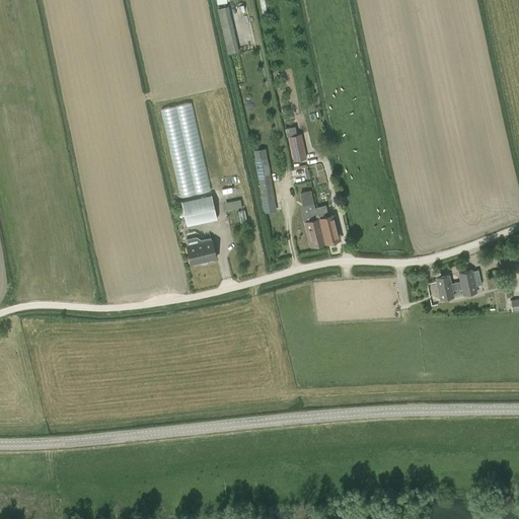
[(228,54),(238,52),(228,7),(218,9),(228,54)]
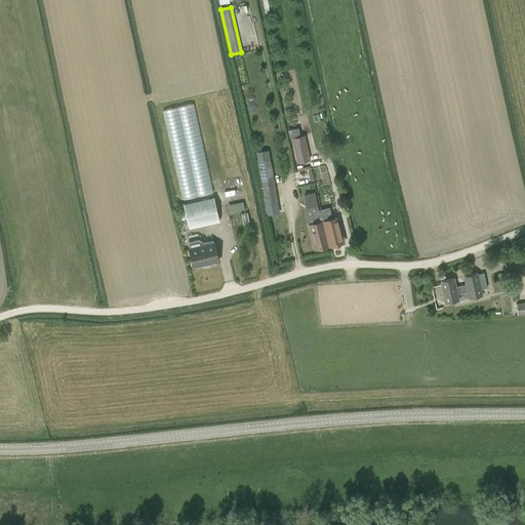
[(196,104),(164,110),(183,199),(214,193),(196,104)]
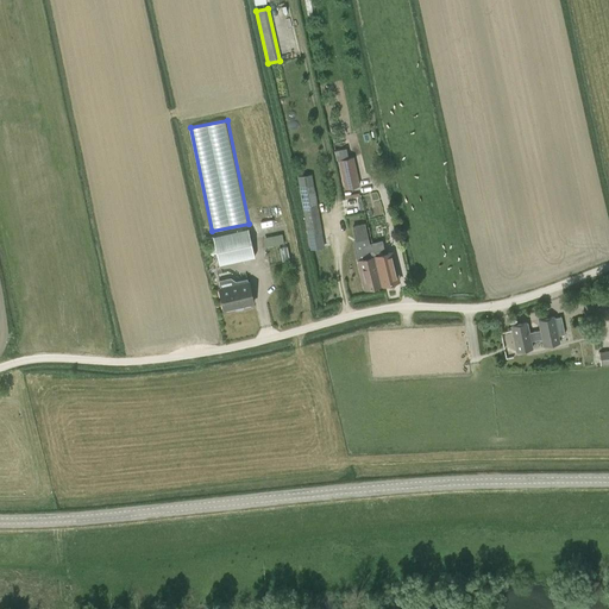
[(339,159),(345,190),(359,187),(353,157),(339,159)]
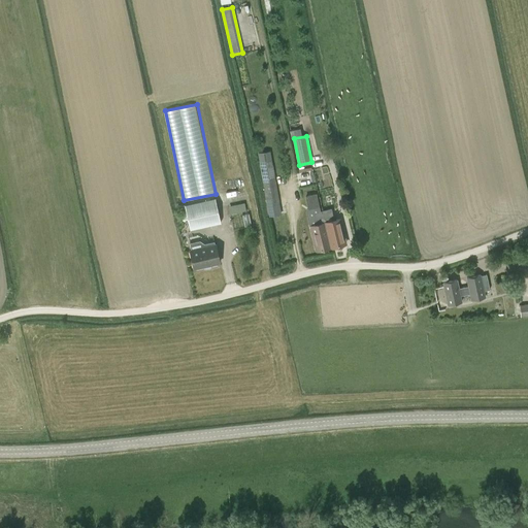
[(299,188),(318,185),(315,168),(297,170),(299,188)]
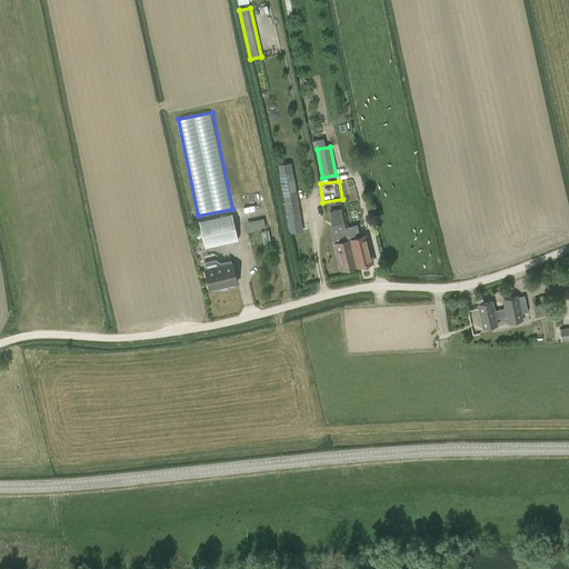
[(341,208),(329,211),(331,223),(330,227),(332,236),(333,241),(341,270),(357,267),(350,241),(350,239),(350,238),(349,233),(348,228),(346,228),(345,223),(341,208)]
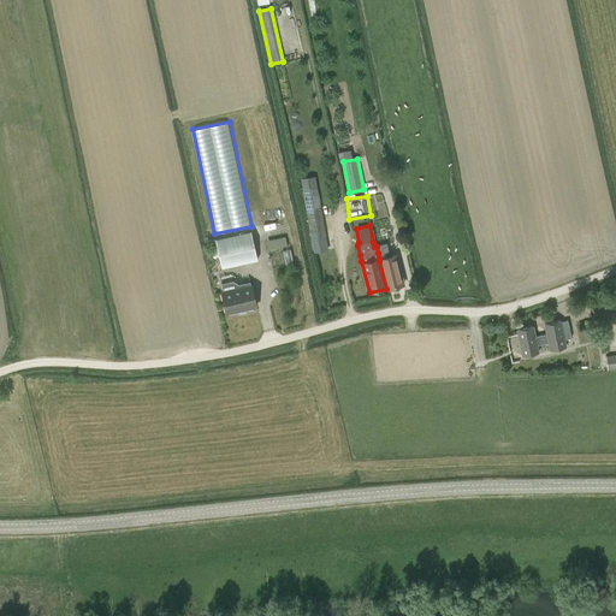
[(325,226),(309,229),(312,246),(327,243),(325,226)]
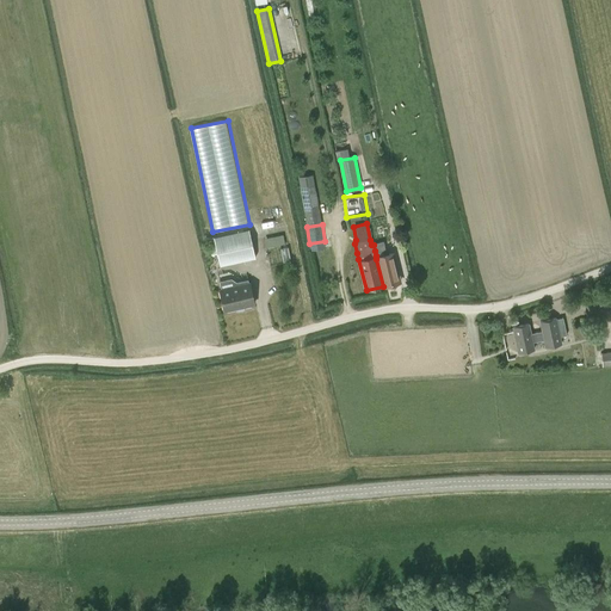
[(215,239),(209,240),(213,254),(218,253),(221,266),(252,259),(247,238),(246,230),(215,238),(215,239)]
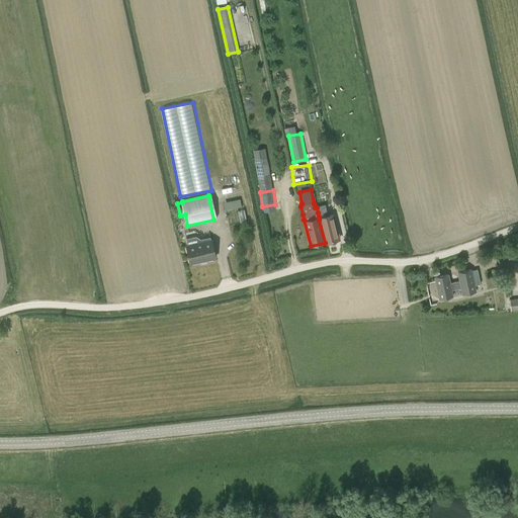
[(242,198),(226,201),(227,209),(244,206),(242,198)]
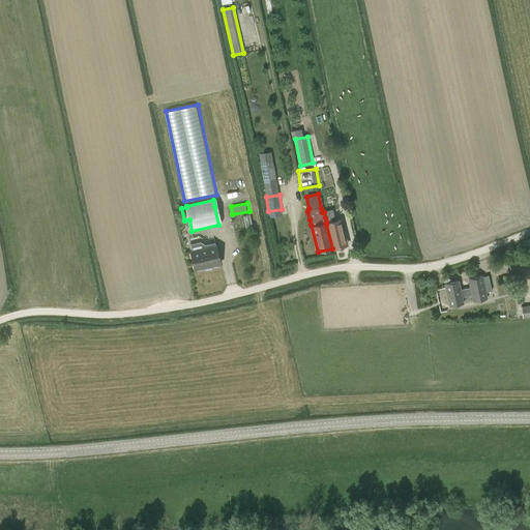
[(332,210),(324,212),(325,217),(326,222),(326,223),(326,225),(332,248),(347,245),(341,219),(335,221),(332,210)]
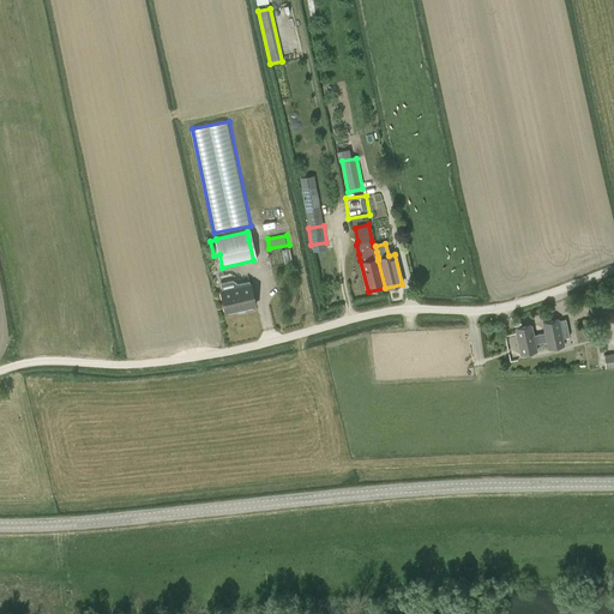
[(224,314),(257,307),(251,283),(220,290),(224,314)]
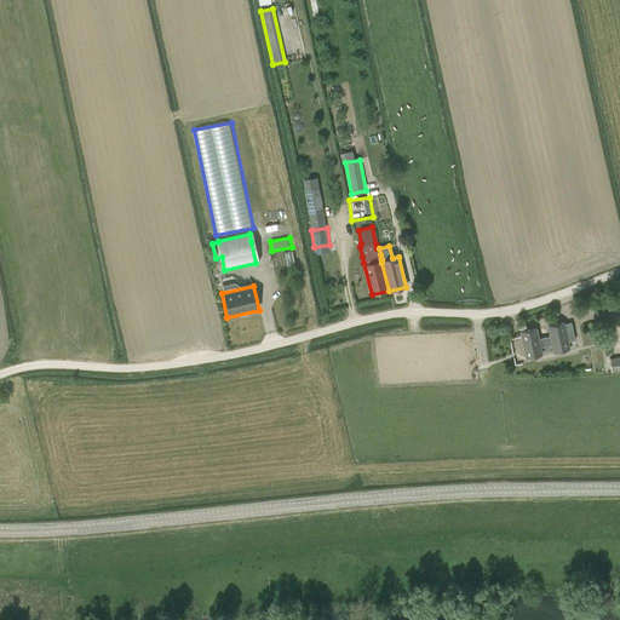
[(521,333),(527,359),(544,356),(541,348),(551,345),(554,354),(570,350),(569,342),(575,340),(572,322),(564,325),(564,323),(549,327),(550,337),(539,339),(537,329),(521,333)]
